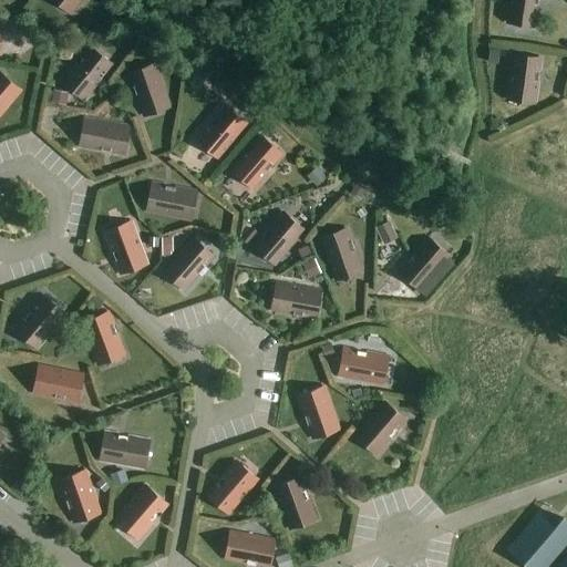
[(55,0),(70,12),(80,0),(55,0)]
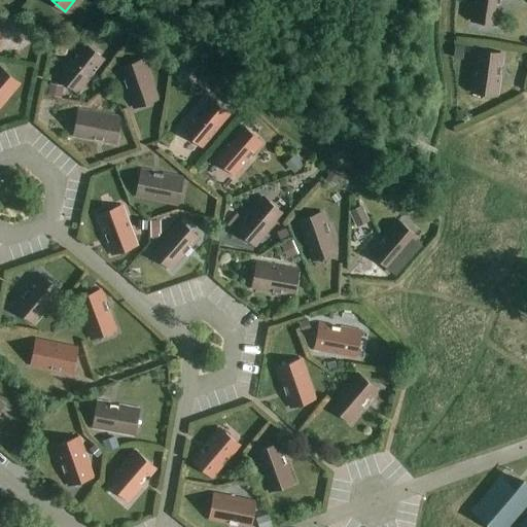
[(498,24),(500,0),(475,0),(472,21),(498,24)]
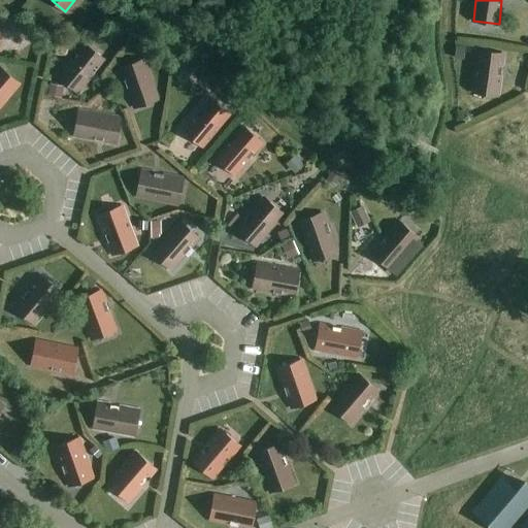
[(150,40),(159,30),(151,24),(142,34),(150,40)]
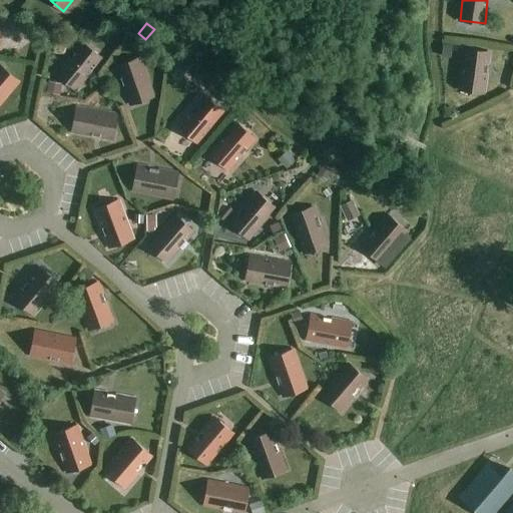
[(75,89),(101,57),(82,42),(56,73),(75,89)]
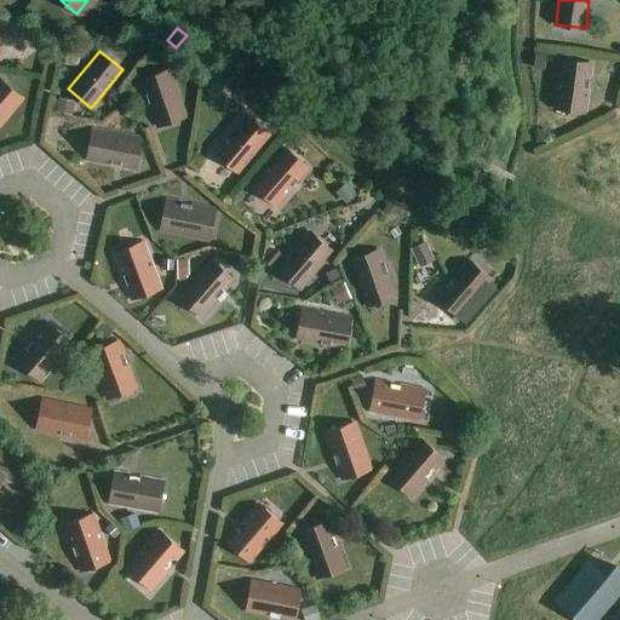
[(534,56),(532,70),(544,73),(546,57),(534,56)]
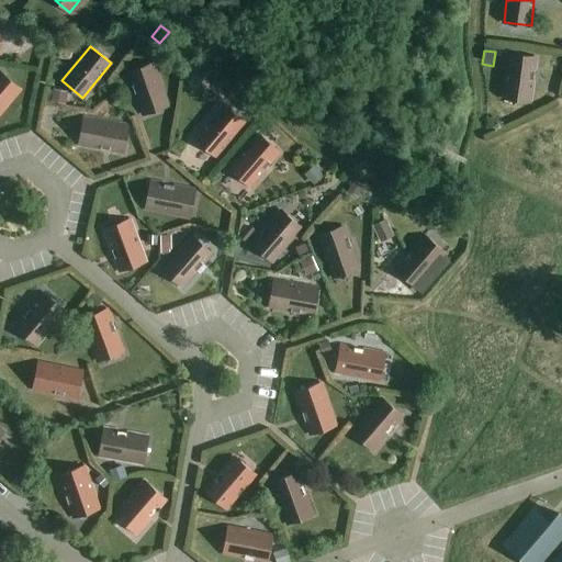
[(531,102),(538,58),(510,54),(504,98),(531,102)]
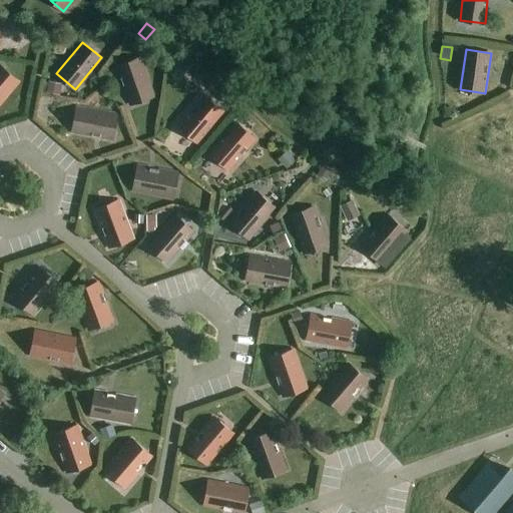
[(174,66),(182,73),(190,64),(182,57),(174,66)]
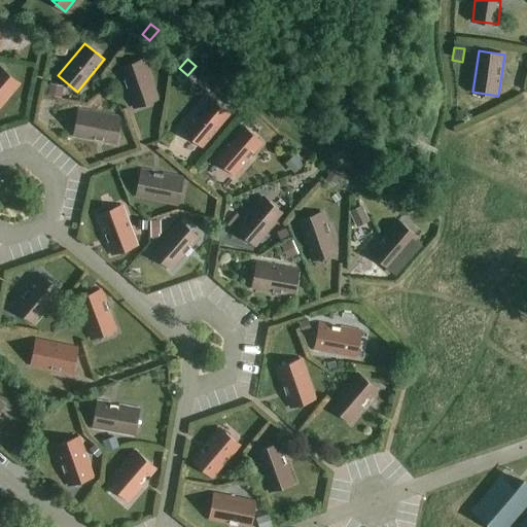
[(134,107),(159,99),(144,60),(120,68),(134,107)]
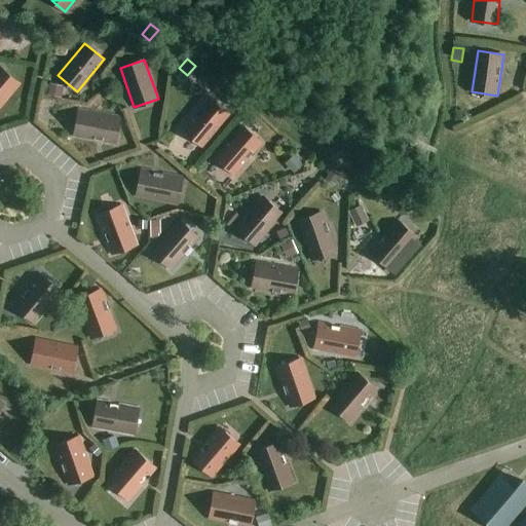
[(0,106),(19,83),(0,67),(0,106)]
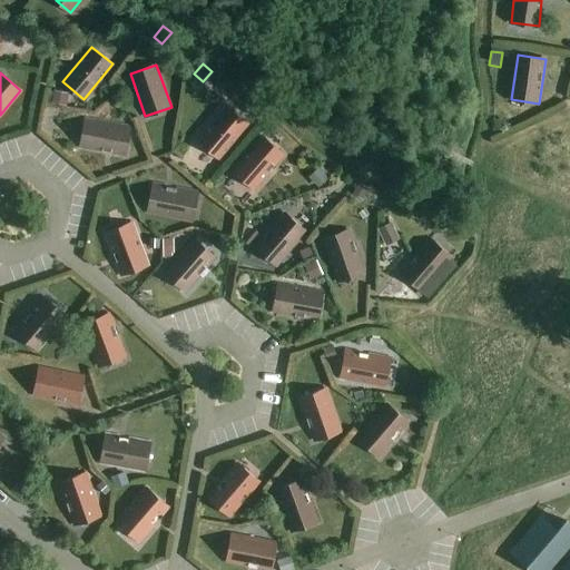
[(68,106),(69,95),(49,91),(48,102),(68,106)]
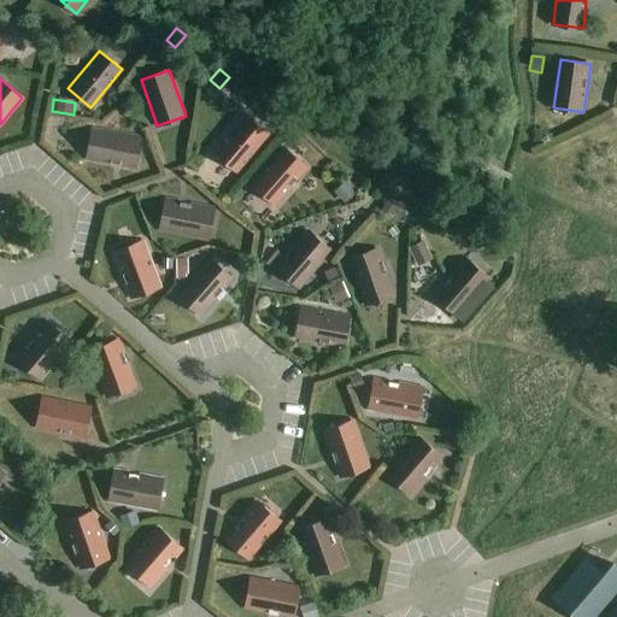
[(238,171),(269,133),(246,115),(215,152),(238,171)]
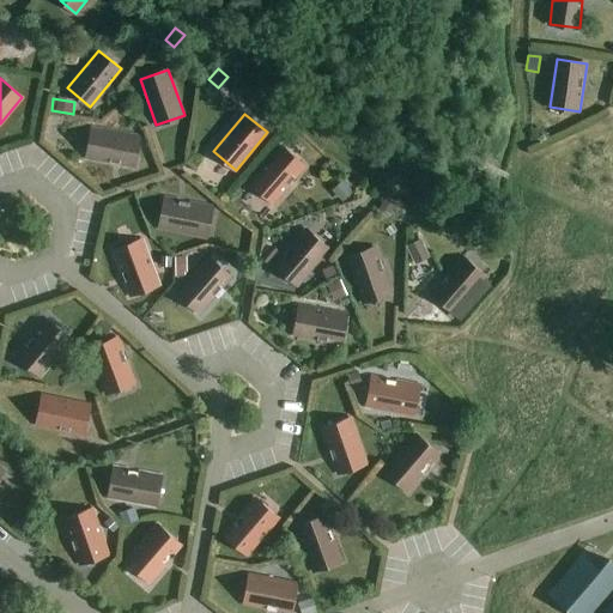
[(133,167),(140,137),(92,127),(86,156),(133,167)]
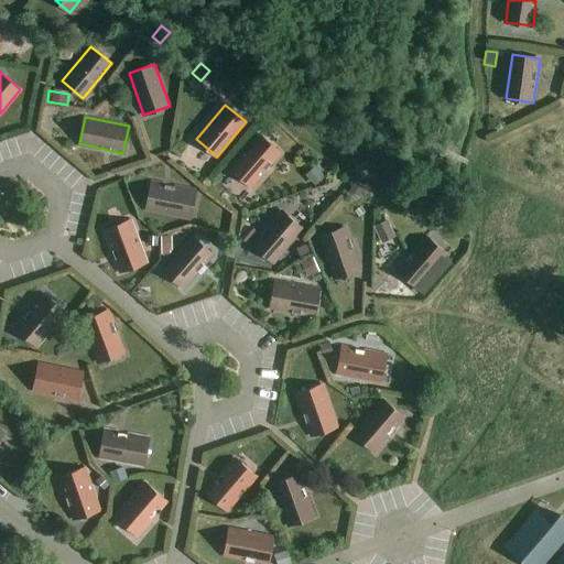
[(250,186),(280,153),(259,134),(229,167),(250,186)]
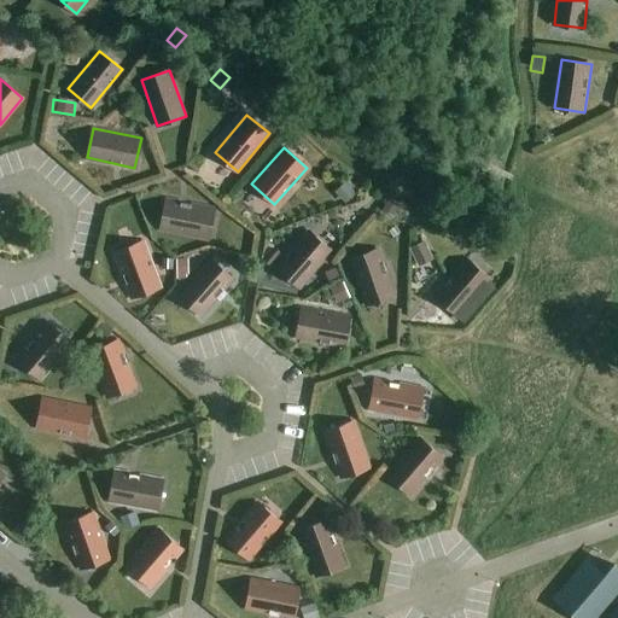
[(347,204),(357,194),(345,182),(336,193),(347,204)]
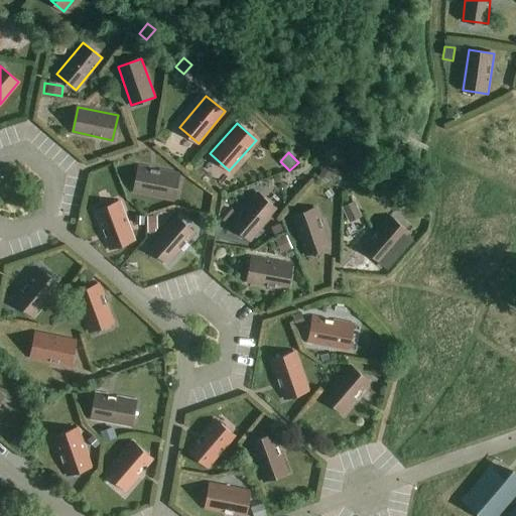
[(173,200),(179,174),(139,166),(134,190),(173,200)]
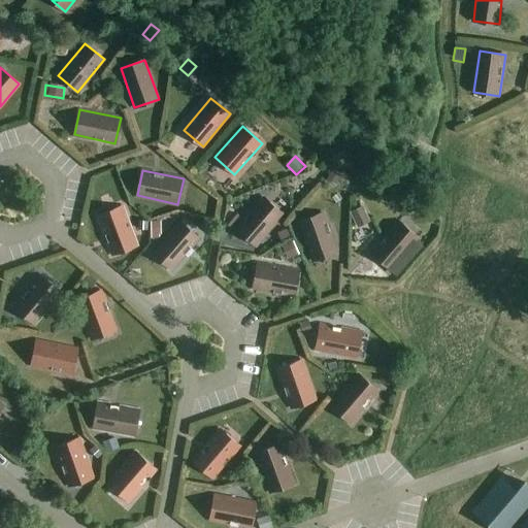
[(340,175),(331,170),(327,179),(336,185),(340,175)]
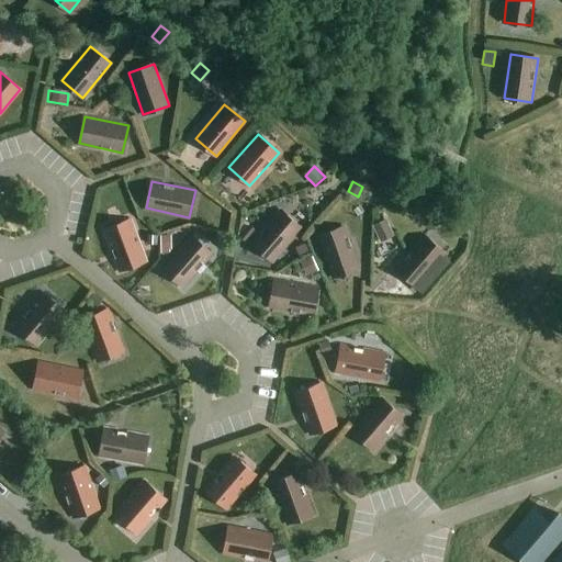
[(272,262),(301,227),(280,210),(251,245),(272,262)]
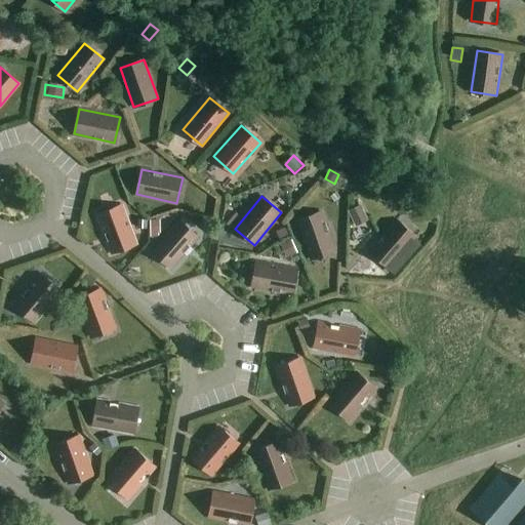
[(113,252),(136,243),(122,204),(98,213),(113,252)]
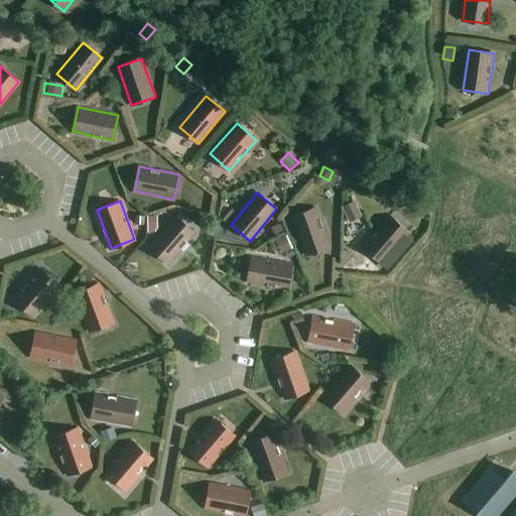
[(344,209),(349,220),(360,215),(355,204),(344,209)]
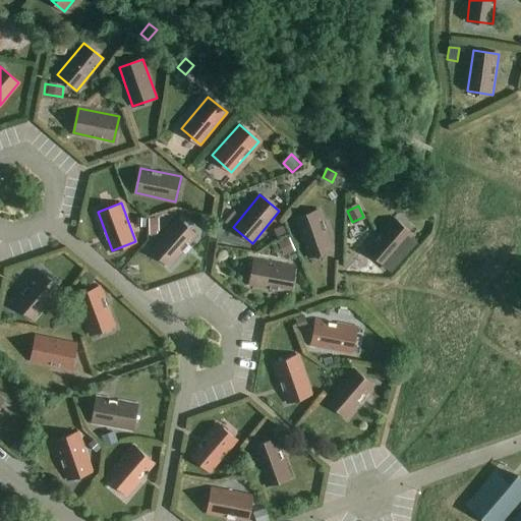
[(309,258),(334,249),(320,211),(295,220),(309,258)]
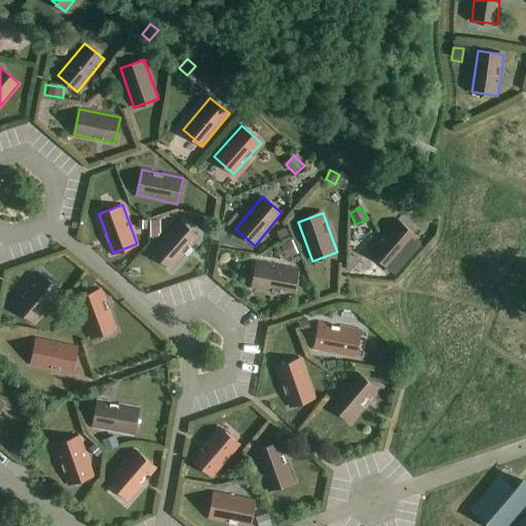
[(390,272),(419,238),(398,219),(369,253),(390,272)]
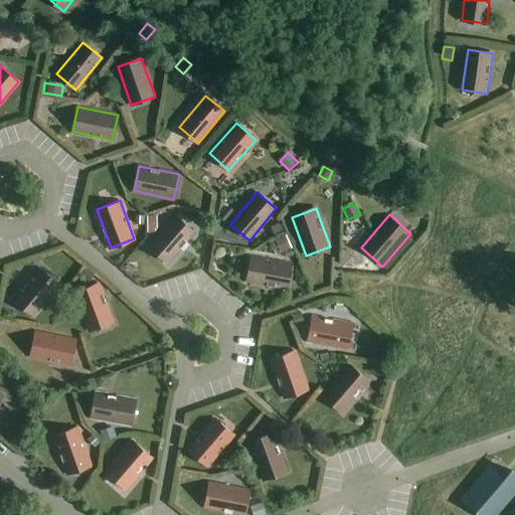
[(147,215),(148,225),(158,225),(158,215),(147,215)]
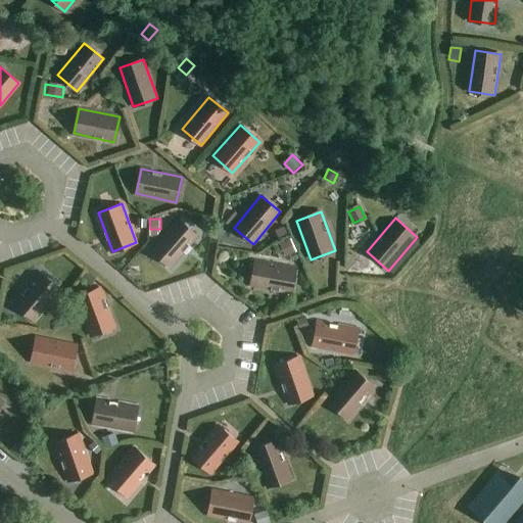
[(170,267),(198,237),(180,220),(151,249),(170,267)]
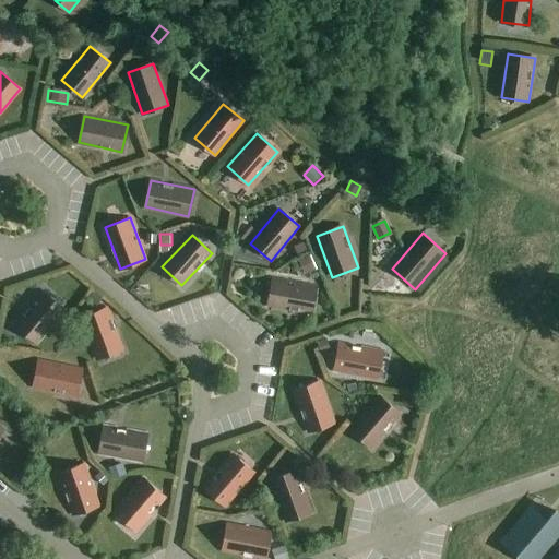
[(306,250),(302,242),(294,247),(297,254),(306,250)]
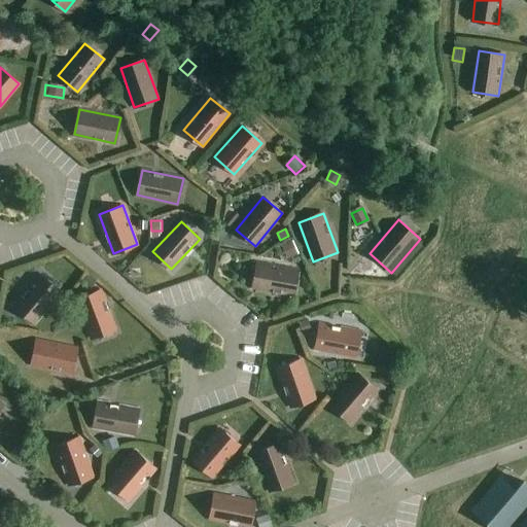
[(287,256),(297,252),(293,241),(282,246),(287,256)]
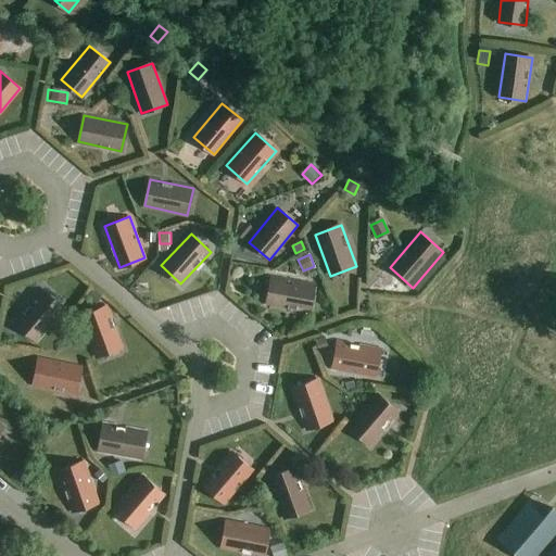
[(310,312),(315,285),(272,277),(267,303),(310,312)]
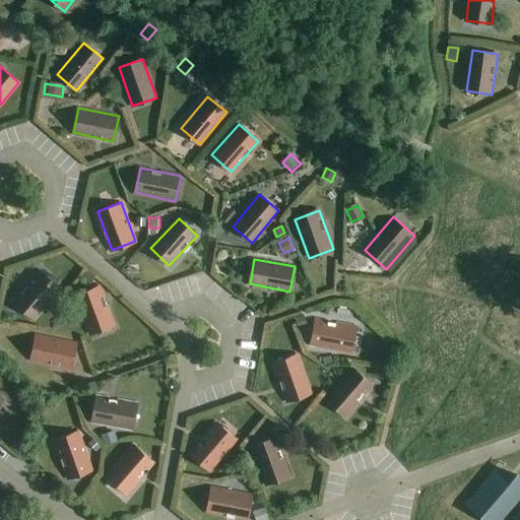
[(35,319),(59,286),(39,270),(14,304),(35,319)]
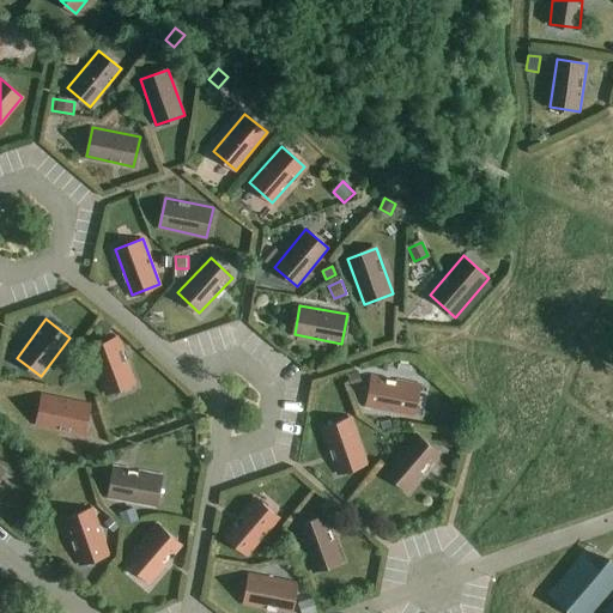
[(96,327),(105,334),(111,327),(102,320),(96,327)]
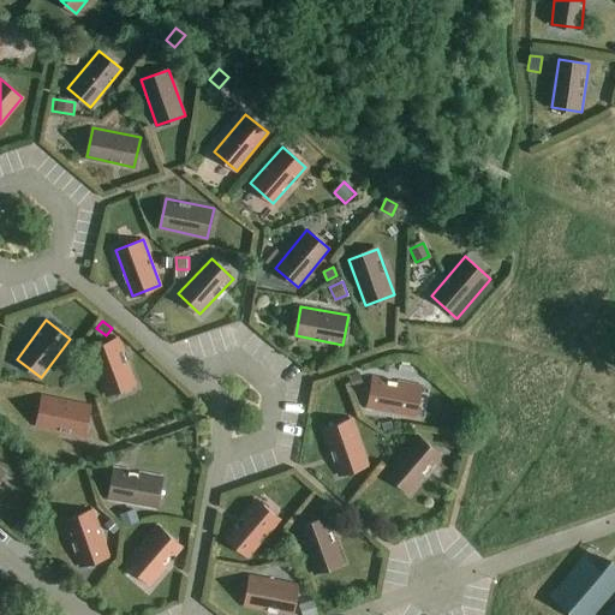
[(107,394),(135,384),(118,339),(90,348),(107,394)]
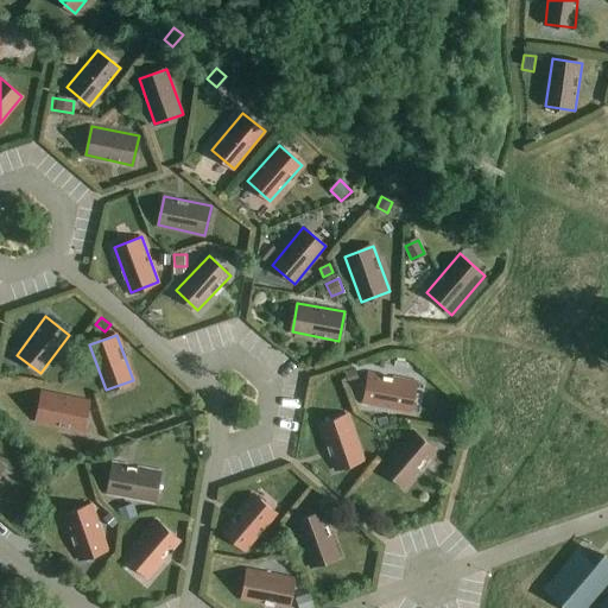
[(350,386),(360,384),(356,369),(347,372),(350,386)]
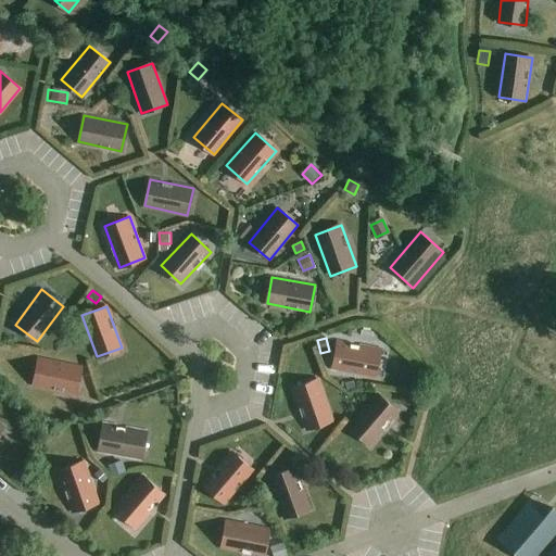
[(377,380),(382,350),(337,341),(331,371),(377,380)]
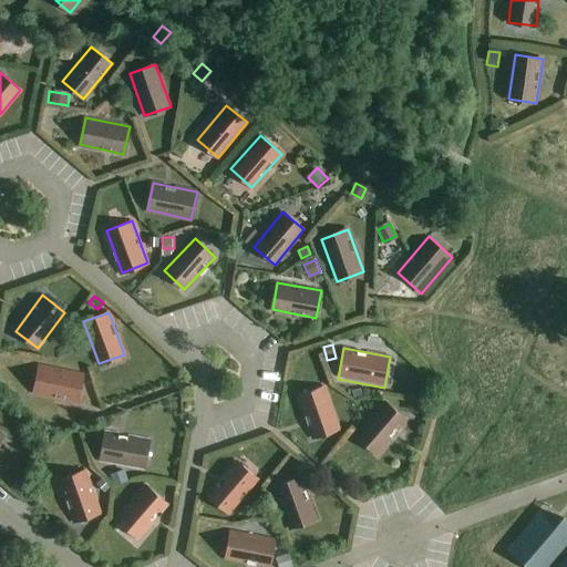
[(79,401),(83,373),(39,366),(34,393),(79,401)]
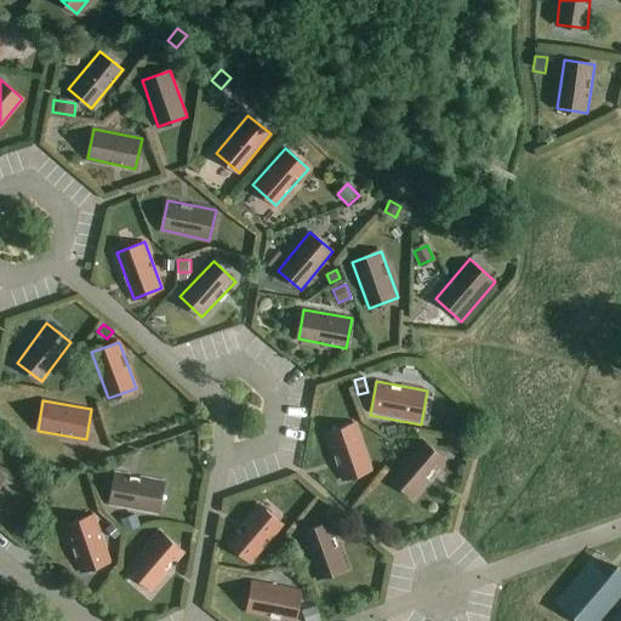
[(342,483),(374,472),(358,423),(325,433),(342,483)]
